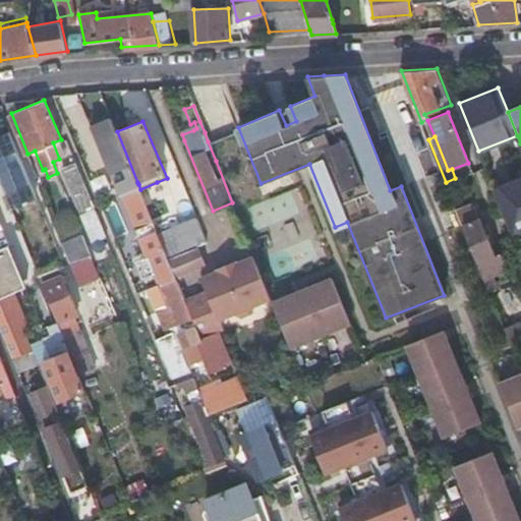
[(504,156),(487,159),(493,182),(509,179),(504,156)]
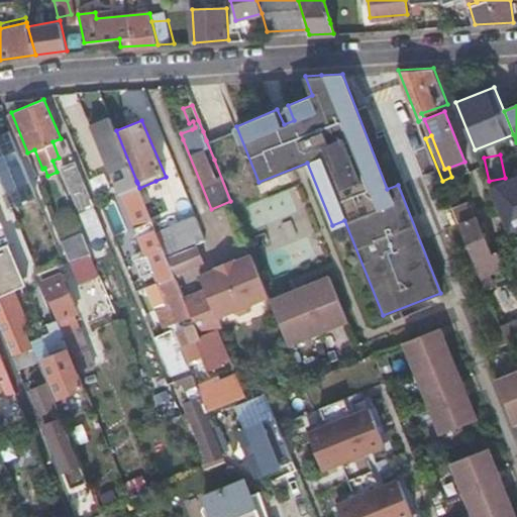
[(82,212),(95,206),(76,161),(62,167),(82,212)]
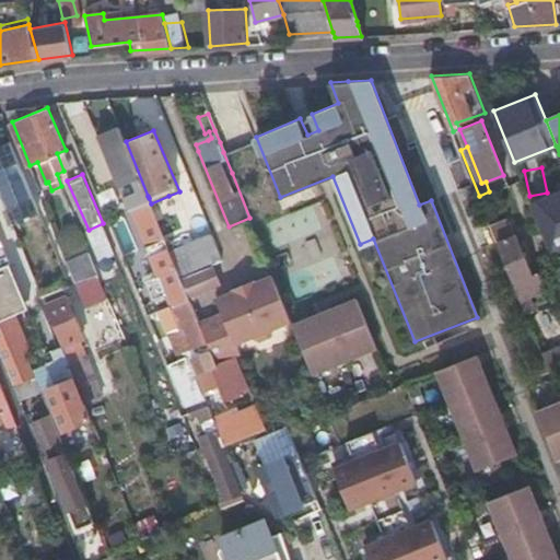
[(559,187),(532,198),(552,253),(559,249),(559,187)]
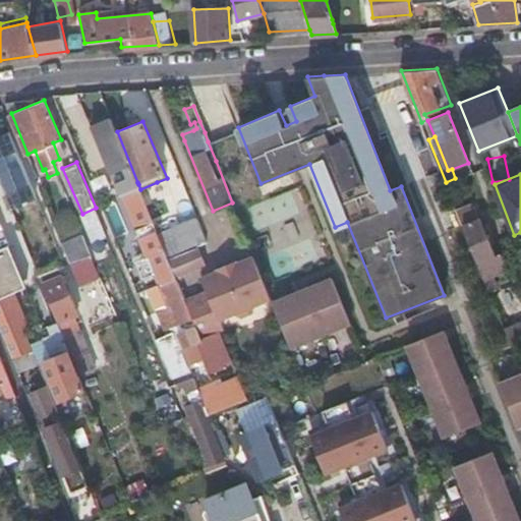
[(126,197),(130,208),(146,201),(145,199),(141,191),(126,197)]
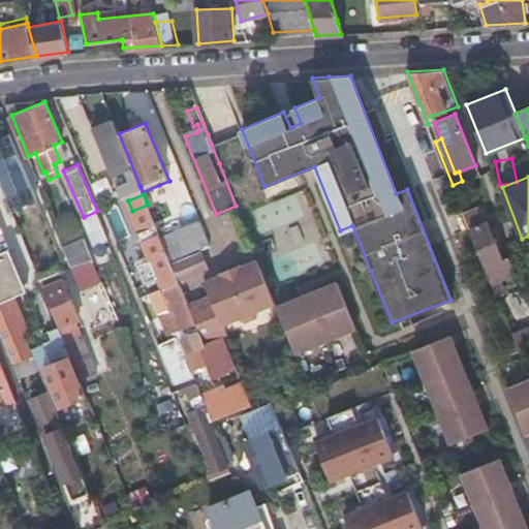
[(464,212),(483,205),(479,198),(461,206),(464,212)]
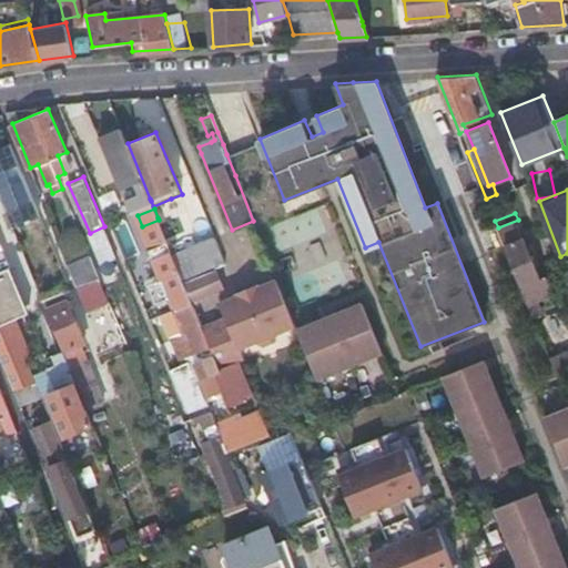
[(192,302),(184,281),(173,254),(172,252),(170,247),(159,220),(142,226),(163,277),(154,281),(156,286),(151,288),(159,307),(172,302),(201,374),(219,366),(203,326),(192,302)]
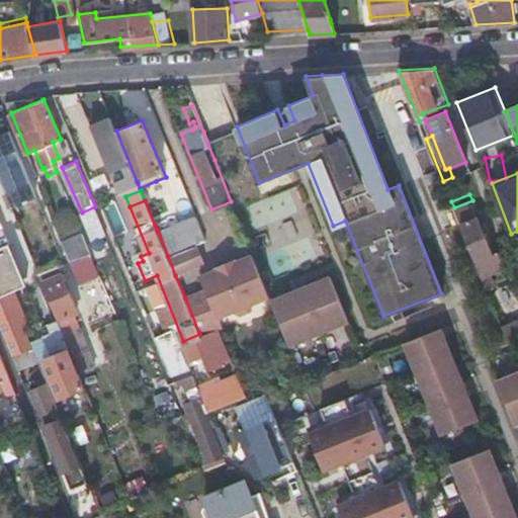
[(472,200),(454,207),(457,218),(481,274),(486,288),(494,285),(488,271),(506,264),(498,244),(491,247),(472,200)]
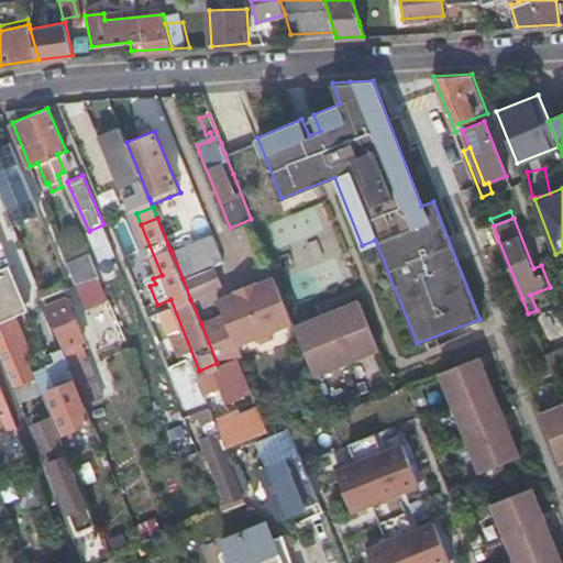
[(223,262),(213,234),(172,252),(183,278),(207,268),(213,265),(223,262)]
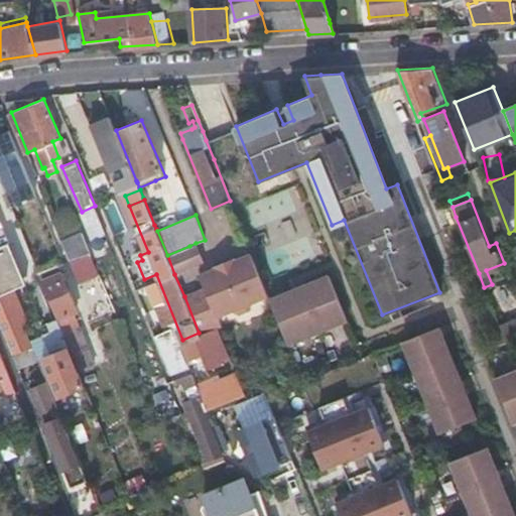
[(0,245),(9,242),(0,219),(0,245)]
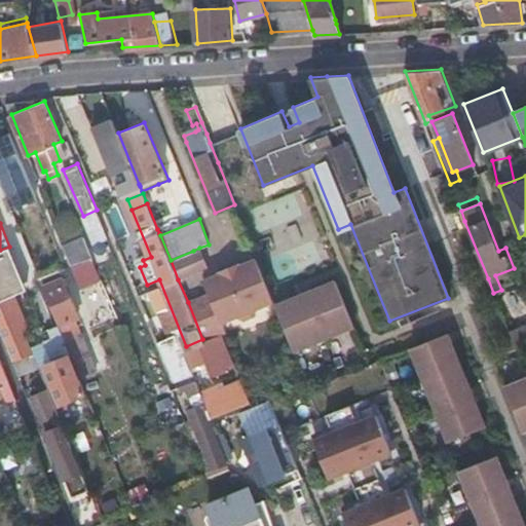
[(71,264),(91,257),(84,238),(64,245),(71,264)]
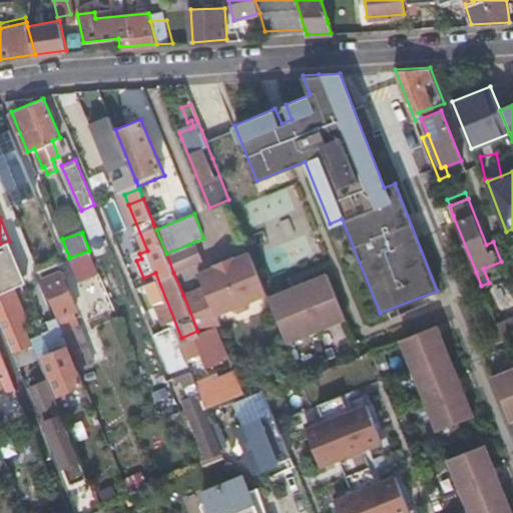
[(202,261),(194,241),(188,244),(166,253),(173,273),(202,261)]
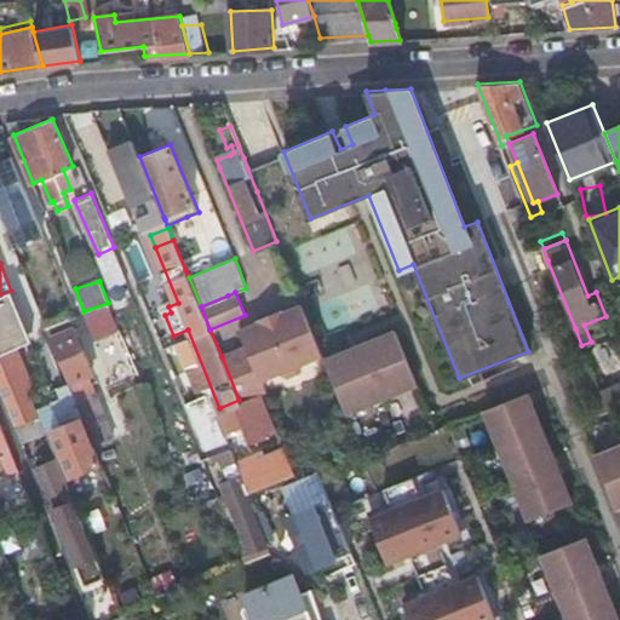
[(247,346),(222,356),(239,400),(262,390),(264,389),(260,379),(280,372),(287,375),(298,371),(302,363),(322,355),(322,354),(319,346),(309,322),(302,304),(282,313),(281,309),(259,319),(259,321),(240,329),(247,346)]
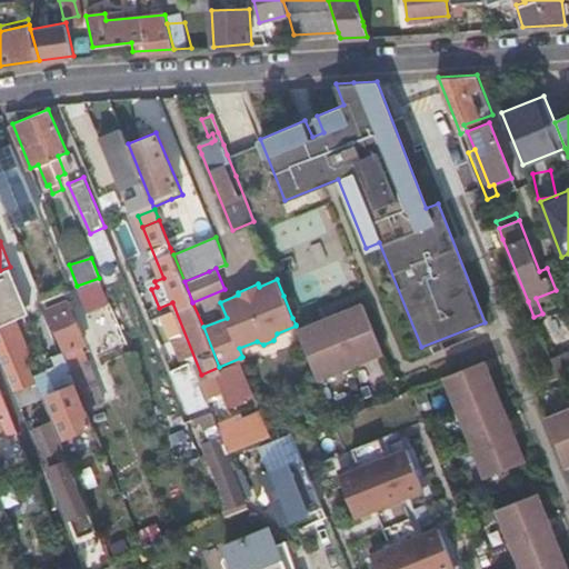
[(61,349),(62,350),(66,349),(81,390),(88,407),(105,401),(80,342),(83,341),(63,290),(41,300),(61,349)]
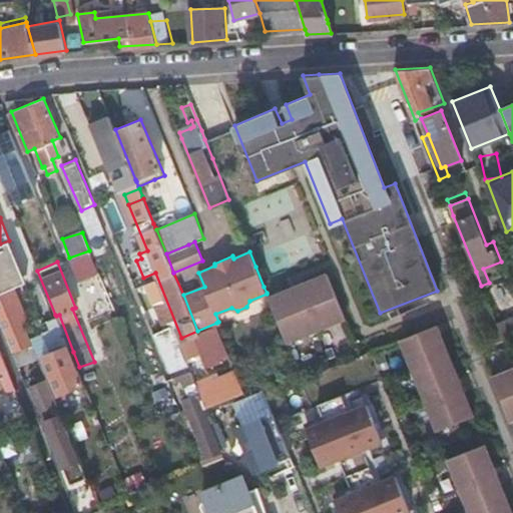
[(328,269),(267,293),(267,294),(272,306),(286,340),(347,316),(328,269)]
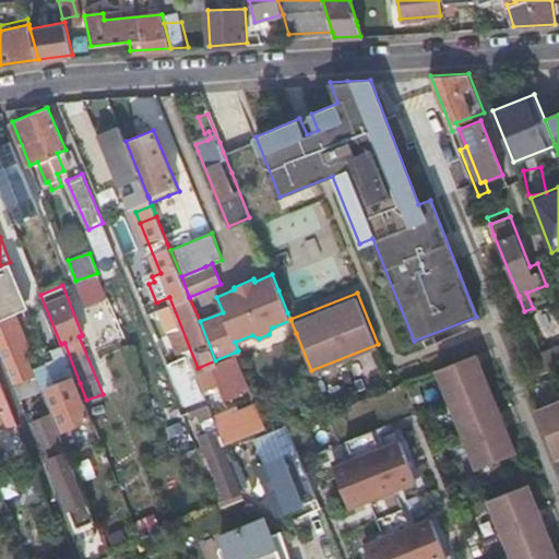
[(62,428),(91,416),(61,344),(60,343),(43,351),(47,361),(38,365),(47,385),(46,387),(49,396),(62,428)]
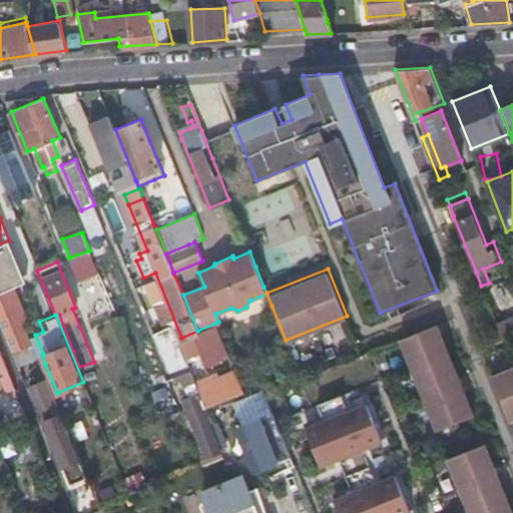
[(512,334),(512,317),(497,324),(502,339),(512,334)]
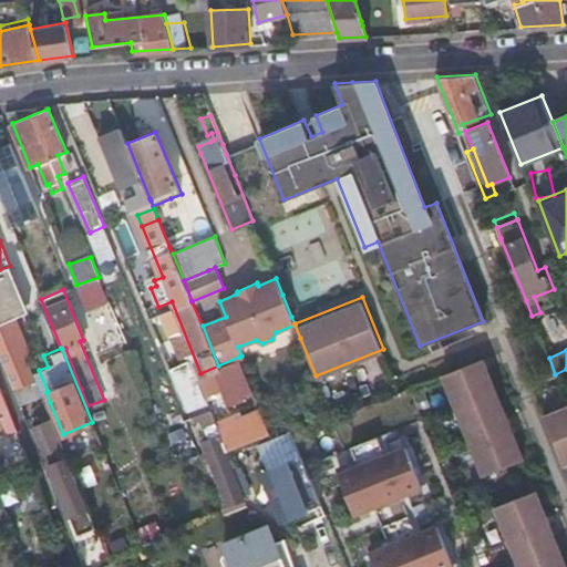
[(483,354),(441,370),(483,474),(524,457),(483,354)]
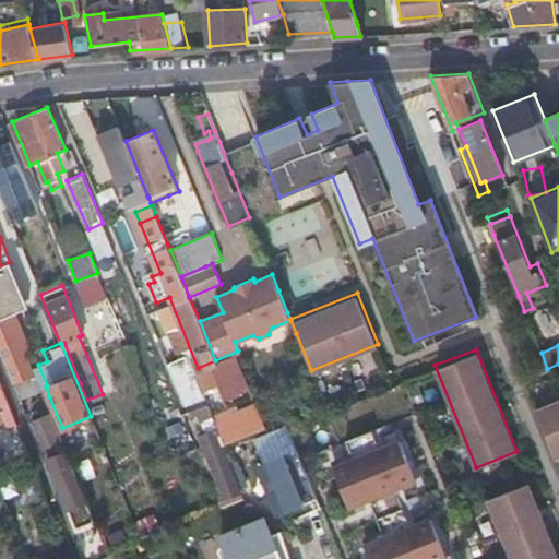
[(192,370),(195,377),(202,373),(207,388),(217,383),(224,399),(239,393),(228,369),(240,364),(237,355),(236,352),(215,360),(198,368),(192,370)]
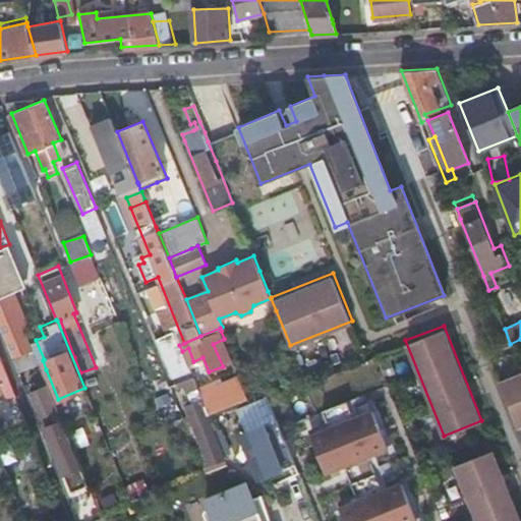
[(29,338),(7,347),(11,358),(33,349),(31,342),(29,338)]
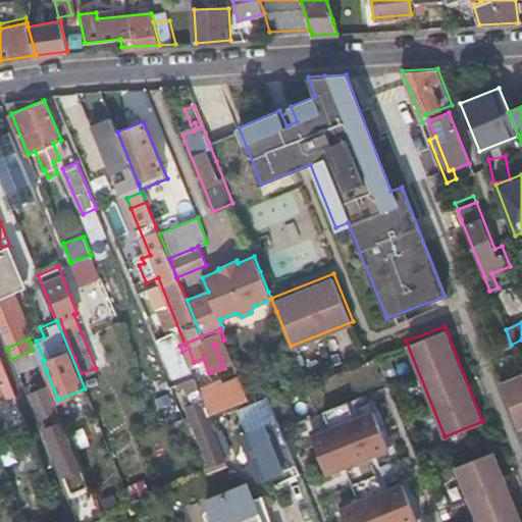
[(38,363),(42,372),(46,370),(43,361),(44,360),(36,341),(31,343),(33,350),(38,363)]
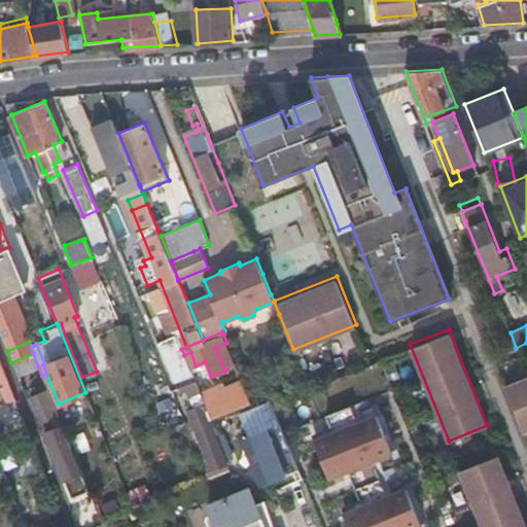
[(172,357),(166,360),(177,387),(195,380),(184,355),(181,349),(178,351),(182,360),(174,364),(172,357)]
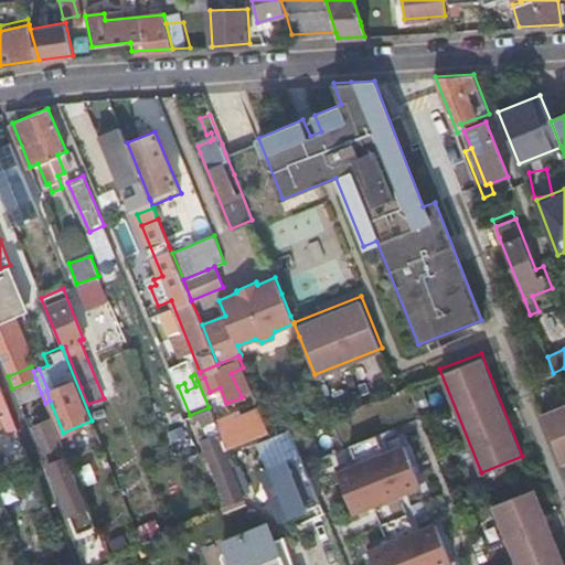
[(18,402),(41,393),(35,379),(12,388),(18,402)]
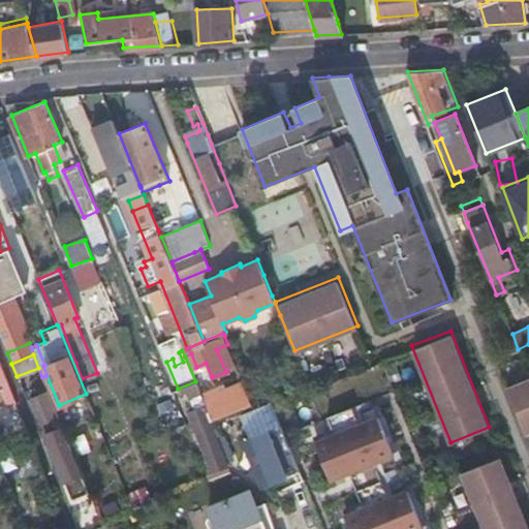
[(0,392),(1,395),(10,392),(0,364),(0,392)]
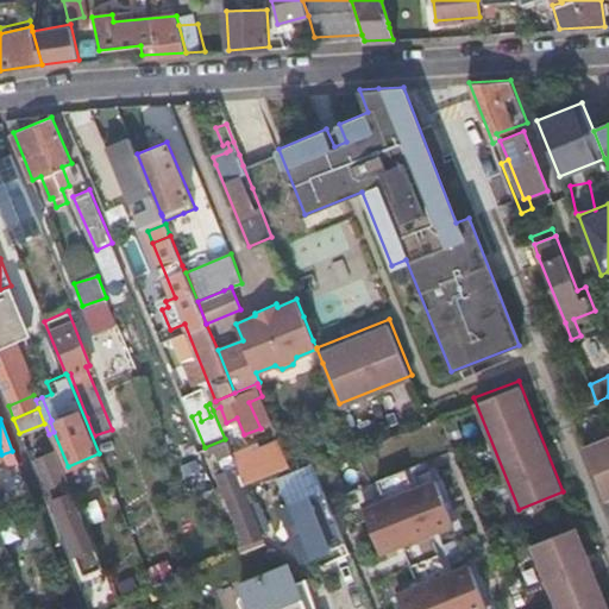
[(604,495),(608,493),(608,434),(585,445),(604,495)]
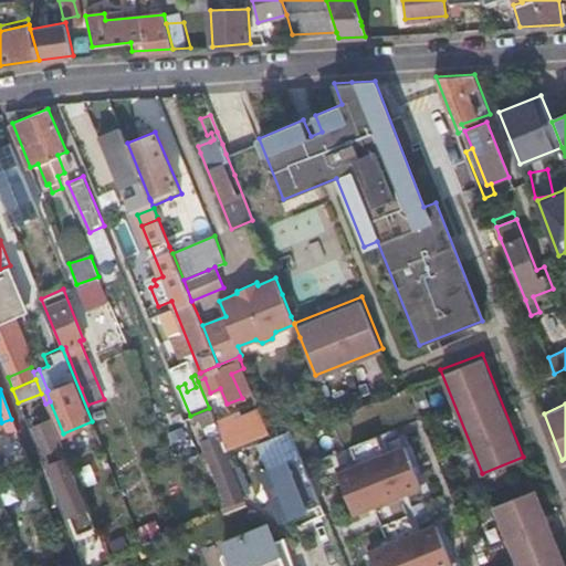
[(234,477),(237,475),(226,450),(210,411),(194,418),(196,423),(202,421),(208,435),(199,439),(218,482),(227,505),(243,499),(234,477)]
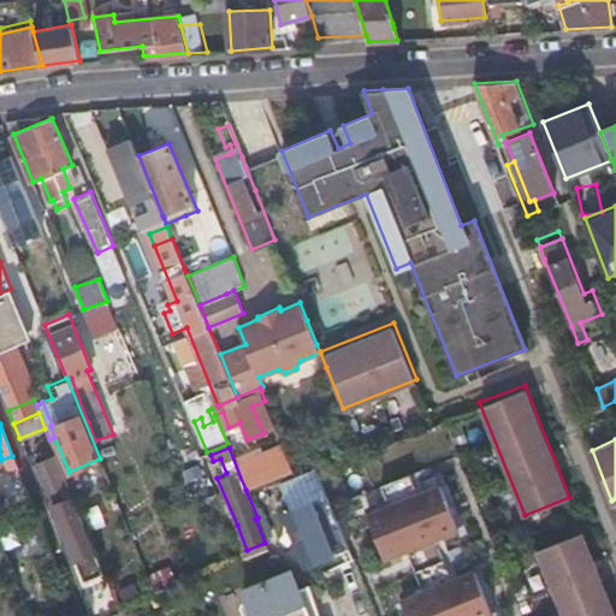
[(36,462),(84,581),(104,573),(78,509),(55,454),(36,462)]
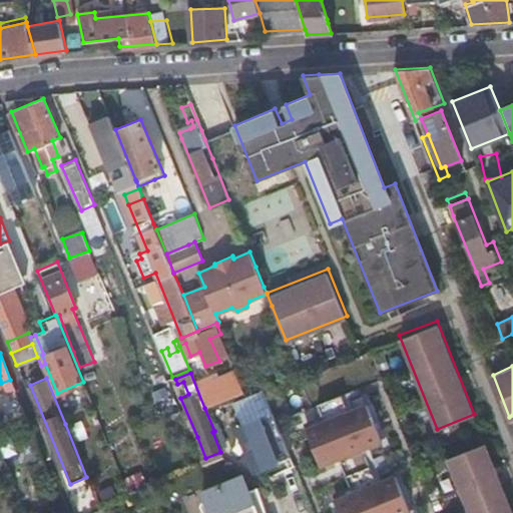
[(349,411),(342,394),(319,403),(326,420),(307,428),(322,465),(341,457),(354,492),(336,499),(341,512),(407,512),(411,512),(396,475),(378,482),(364,448),(383,441),(368,404),(349,411)]
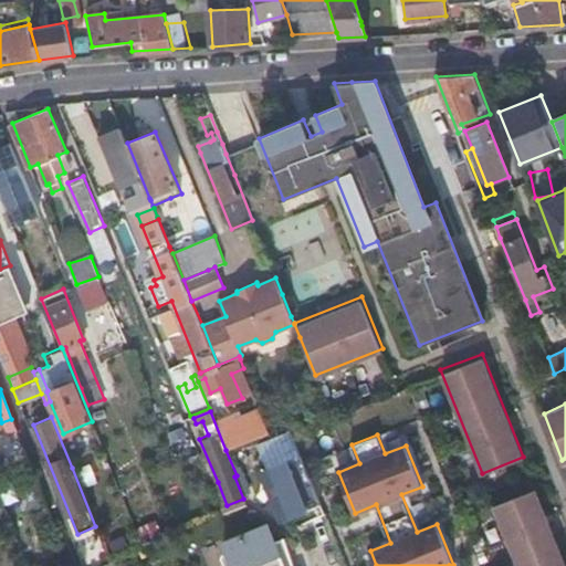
[(181,442),(185,452),(197,448),(197,447),(192,438),(181,442)]
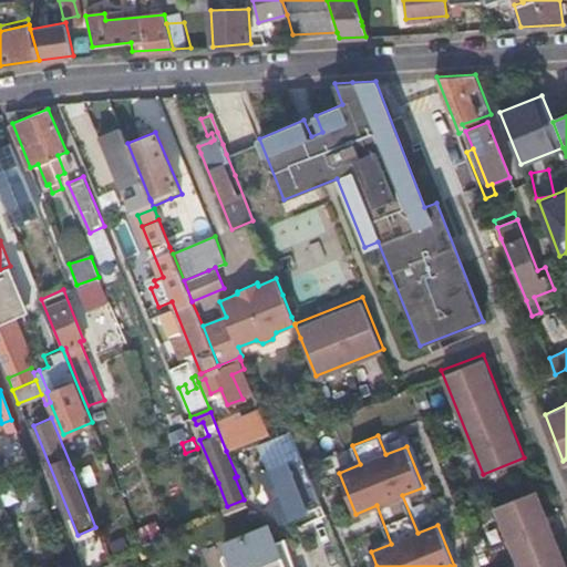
[(326,513),(302,455),(261,472),(263,476),(260,488),(271,495),(281,521),(291,516),(295,525),(326,513)]
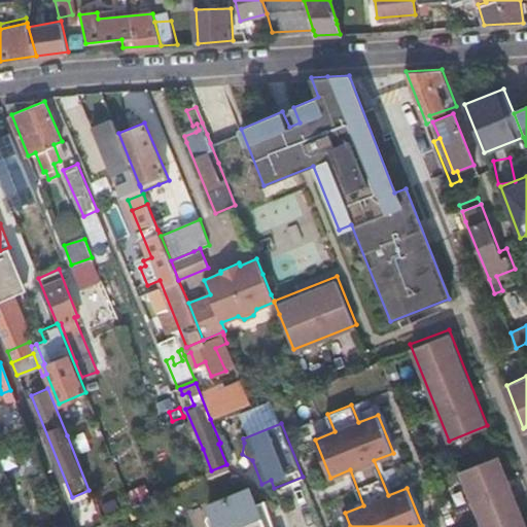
[(15,436),(24,458),(36,453),(28,431),(15,436)]
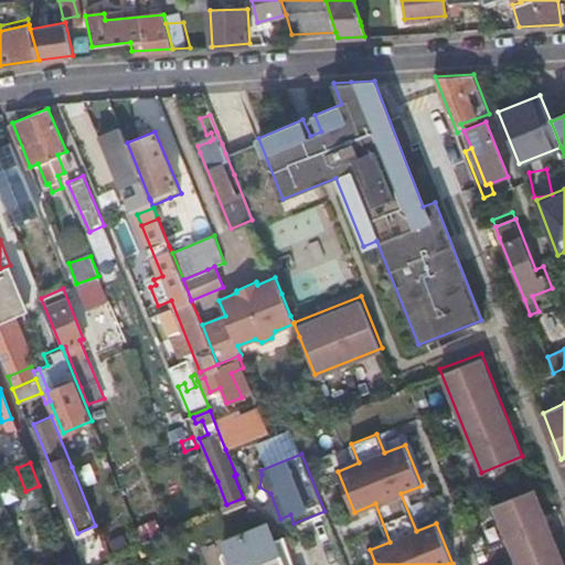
[(564,564),(534,487),(493,502),(518,564),(564,564)]
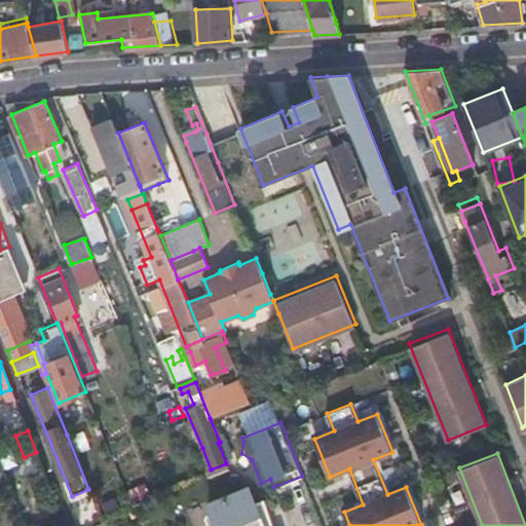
[(32,490),(25,474),(9,481),(15,496),(32,490)]
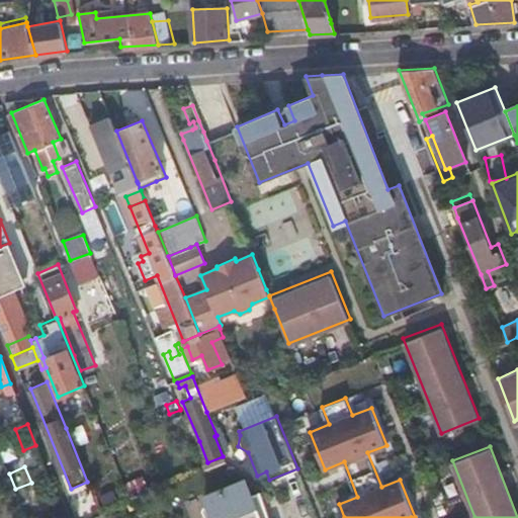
[(245,480),(203,496),(205,501),(202,509),(205,517),(267,517),(258,494),(252,496),(245,480)]
